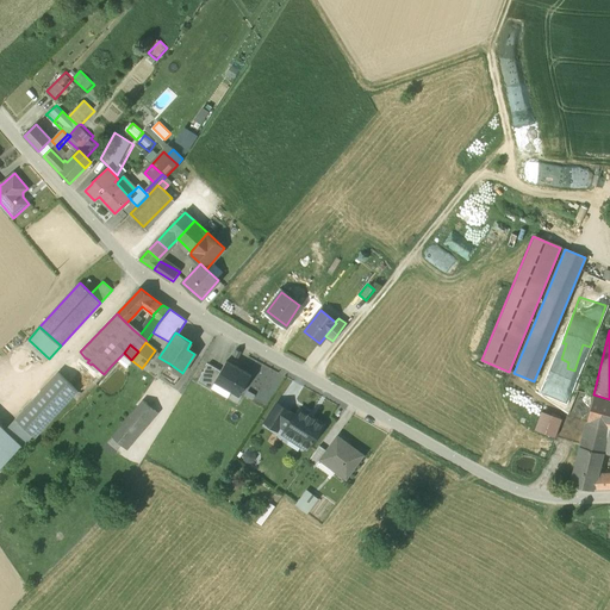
[(251,377),(226,362),(222,371),(215,381),(240,397),(251,377)]
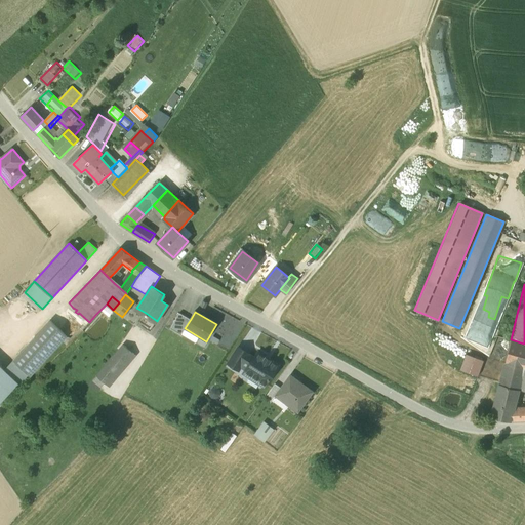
[(157,321),(146,313),(139,322),(152,329),(157,321)]
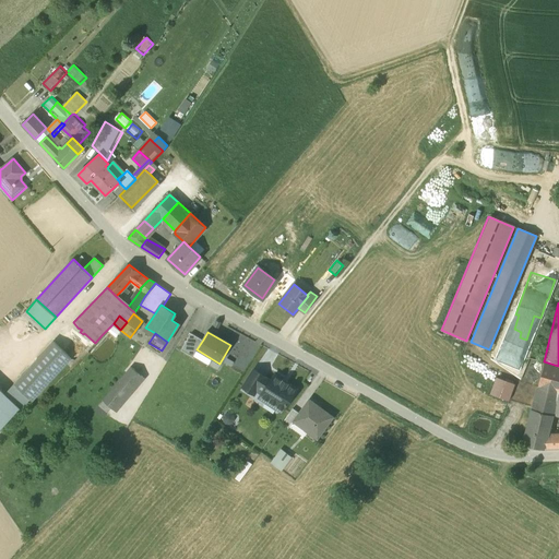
[(197,349),(203,340),(191,333),(180,349),(192,357),(197,349)]
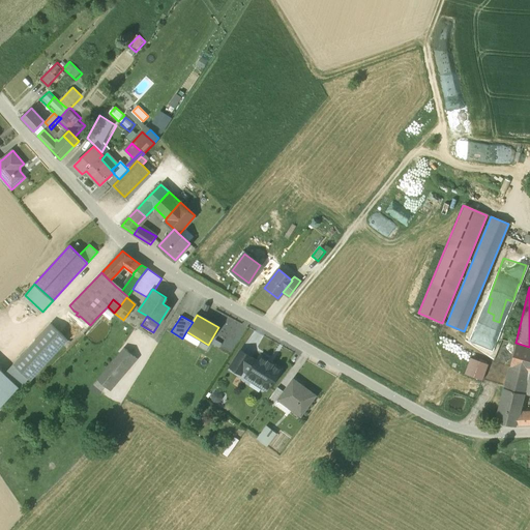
[(52,325),(15,365),(31,380),(67,340),(52,325)]
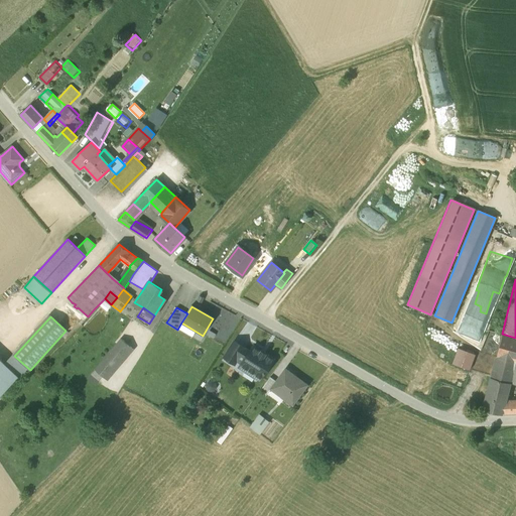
[(515,338),(502,334),(497,356),(515,362),(515,361),(515,338)]
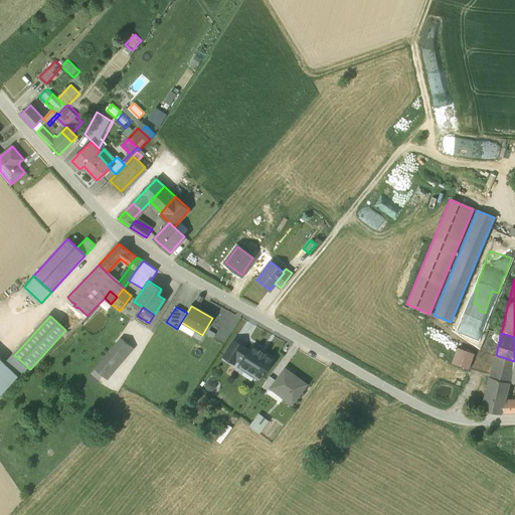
[(107,374),(109,375),(133,347),(122,337),(97,366),(107,374)]
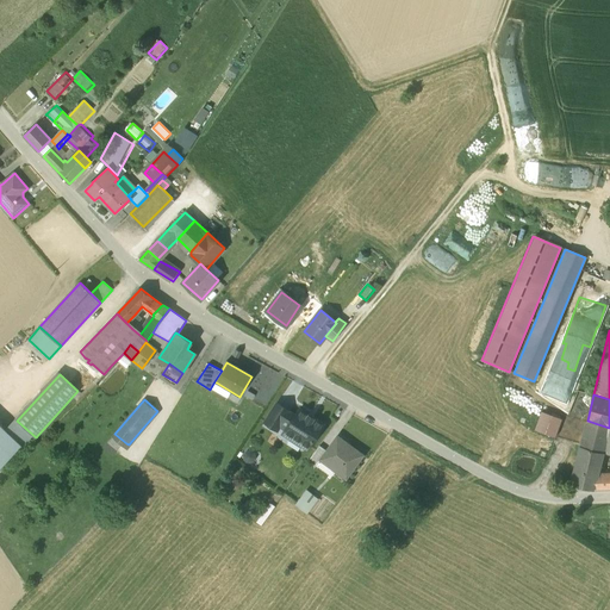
[(290,411),(278,403),(265,422),(278,430),(281,423),(288,412),(290,411)]
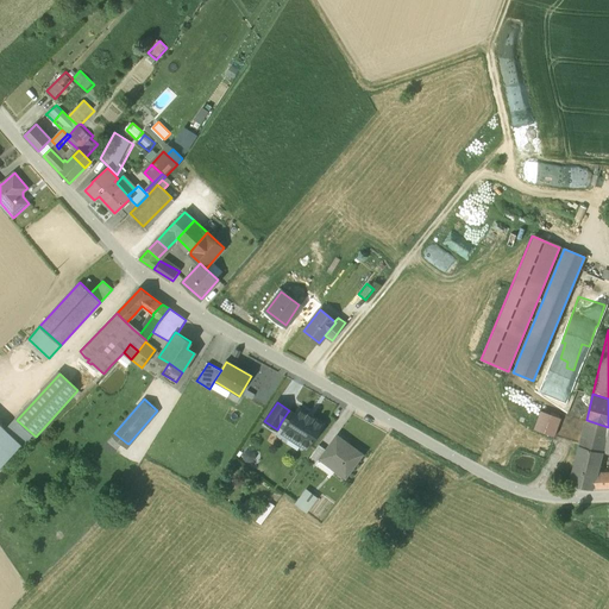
[(307,415),(297,409),(293,415),(287,426),(284,429),(299,439),(300,444),(305,446),(309,446),(322,425),(313,419),(313,418),(308,414),(307,415)]
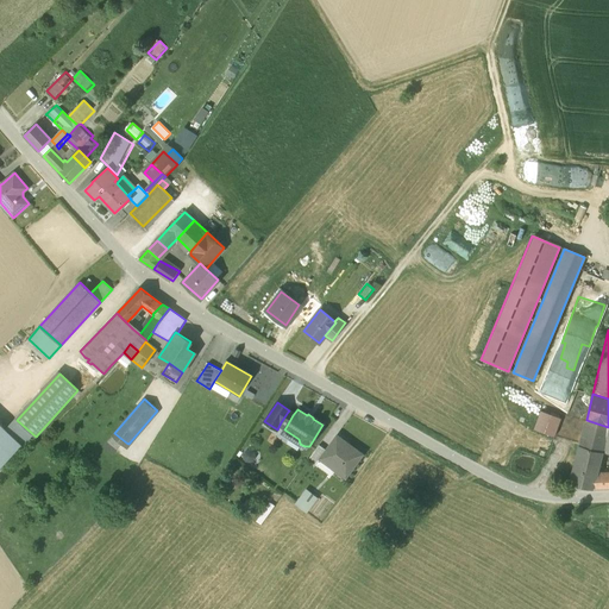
[(545,410),(538,431),(557,438),(564,416),(545,410)]
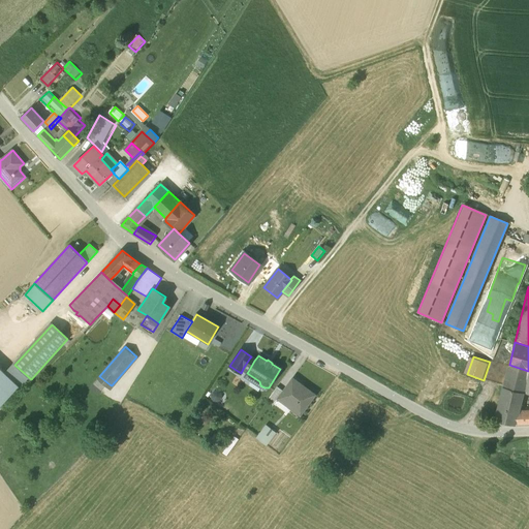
[(254,361),(250,358),(244,367),(249,370),(254,361)]
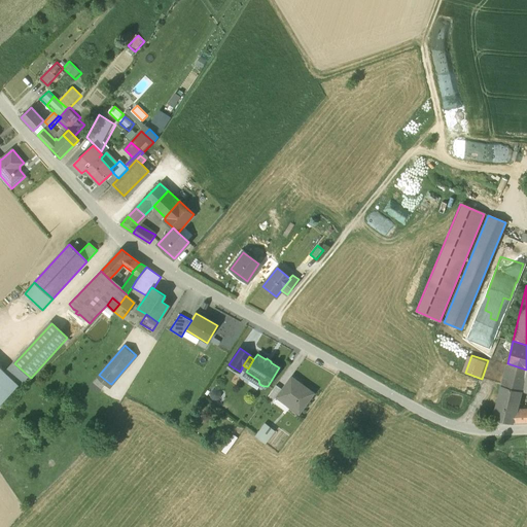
[(526,370),(507,363),(501,385),(521,391),(524,380),(526,370)]
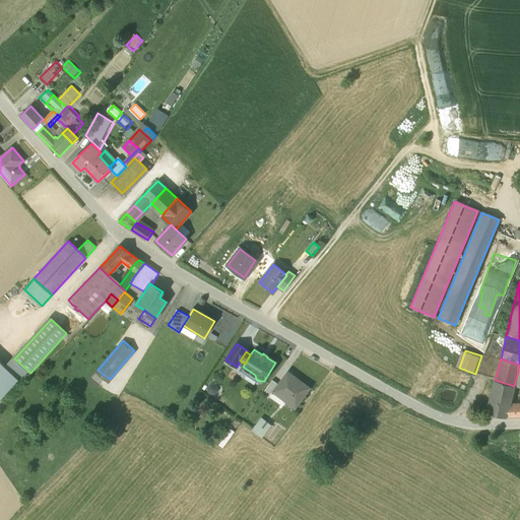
[(0,398),(18,380),(0,363),(0,398)]
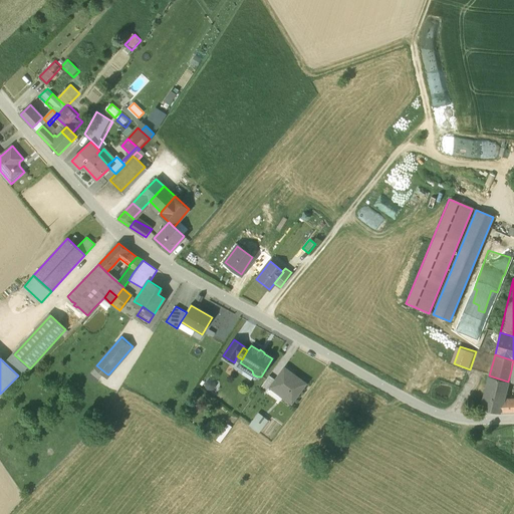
[(106,373),(96,365),(86,378),(95,386),(106,373)]
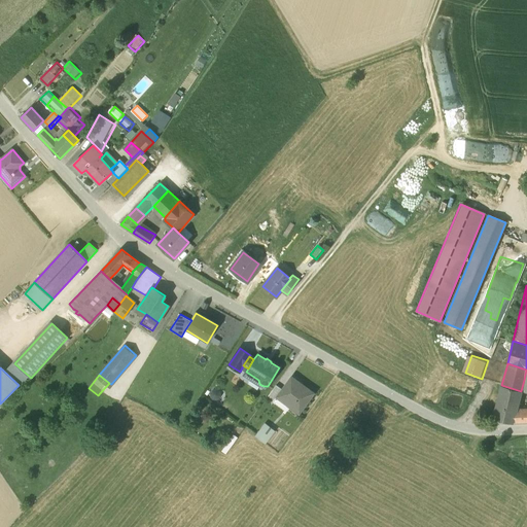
[(282,389),(278,395),(279,395),(291,406),(290,407),(300,414),(312,396),(297,385),(300,383),(291,377),(282,389)]
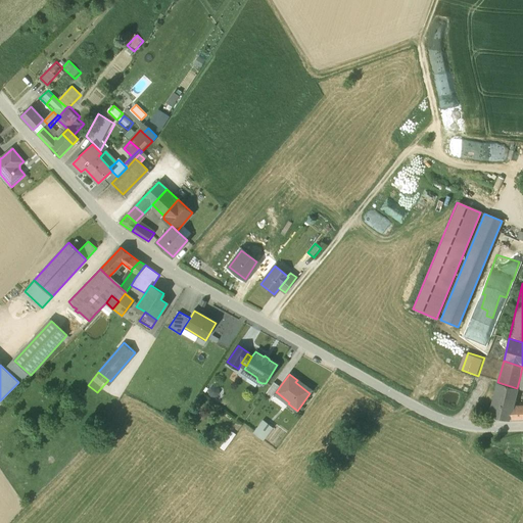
[(274,382),(266,394),(272,398),(277,392),(276,392),(280,386),(274,382)]
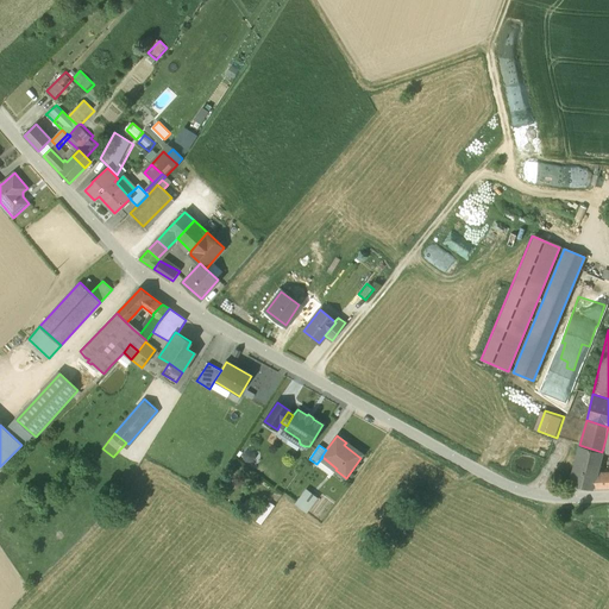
[(602,452),(579,445),(570,482),(592,488),(596,475),(602,452)]
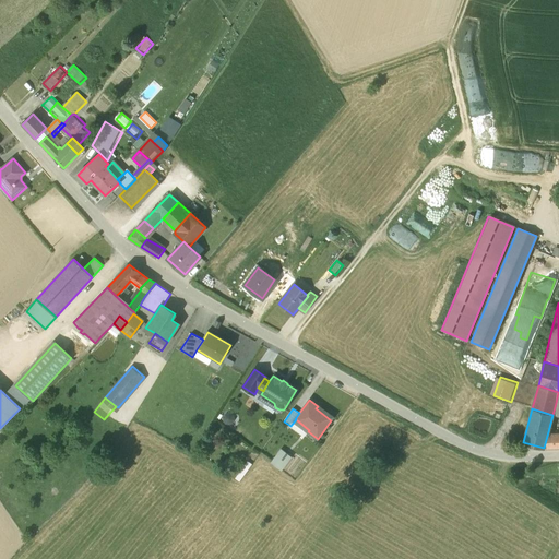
[(558,435),(547,436),(544,448),(558,447),(558,435)]
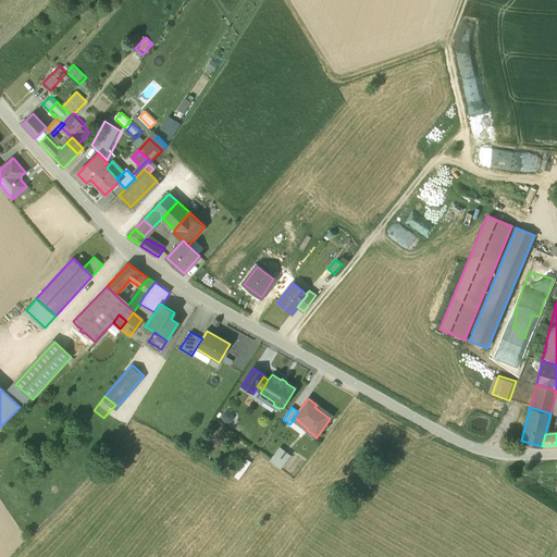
[(291,456),(280,447),(269,461),(280,469),(291,456)]
